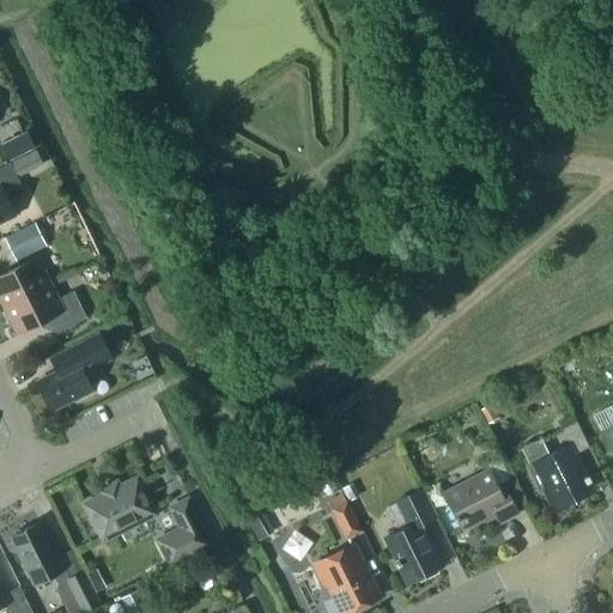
[(0,144),(8,161),(36,146),(28,129),(0,144)]
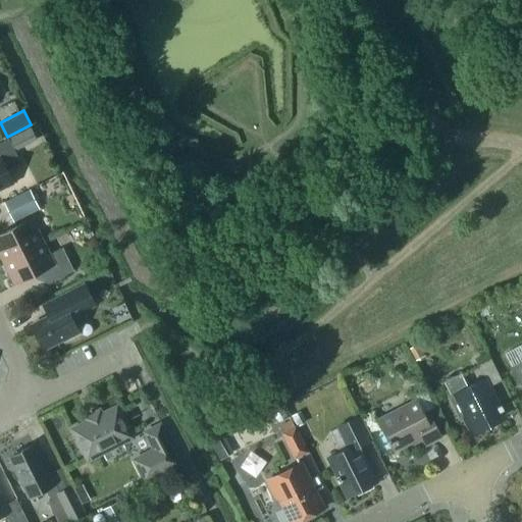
[(31,126),(9,138),(0,142),(0,188),(12,181),(3,163),(18,156),(14,150),(37,139),(31,126)]
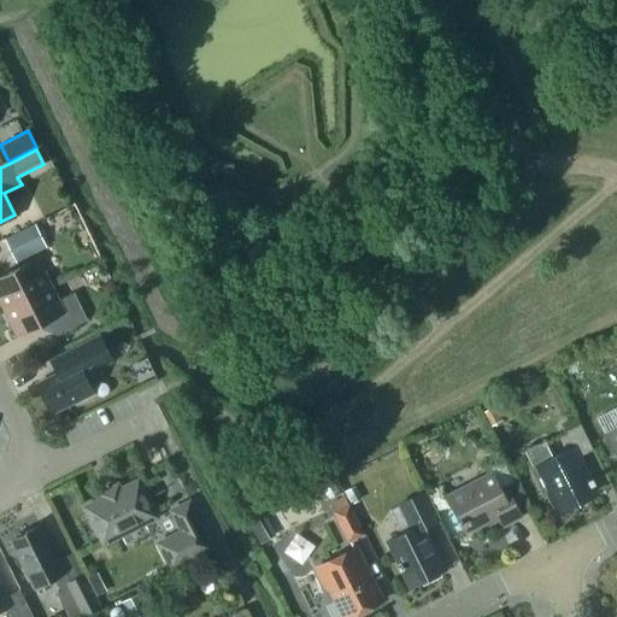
[(5,239),(17,262),(47,246),(35,223),(5,239)]
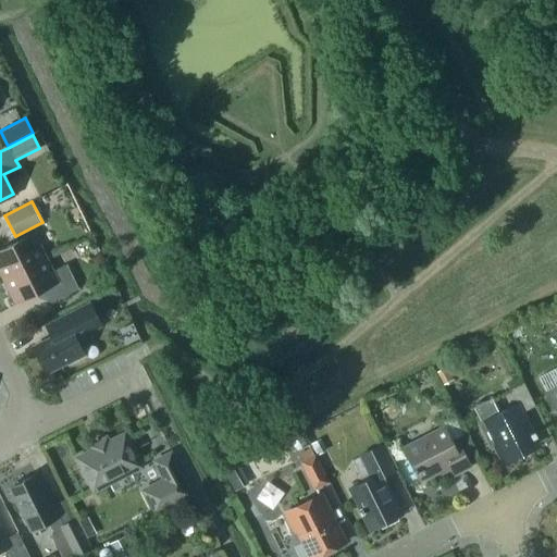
[(0,249),(0,269),(4,277),(46,257),(34,233),(0,249)]
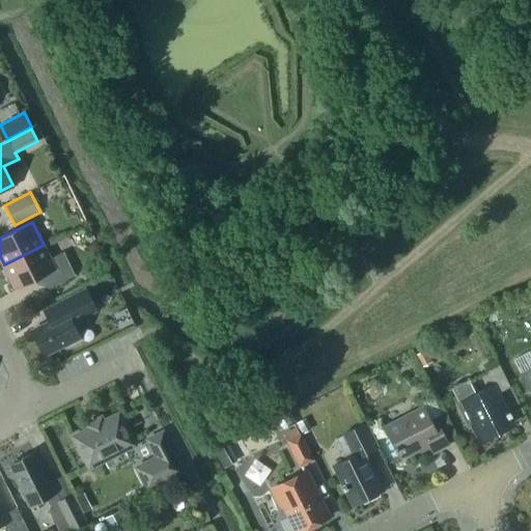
[(44,245),(4,264),(16,287),(43,274),(49,287),(75,275),(63,251),(50,258),(44,245)]
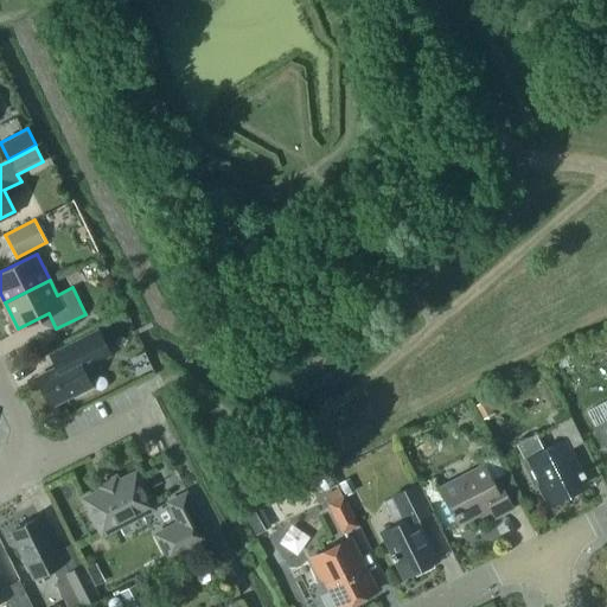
[(50,353),(56,366),(37,377),(51,404),(74,394),(76,397),(94,388),(83,368),(110,353),(98,330),(50,353)]
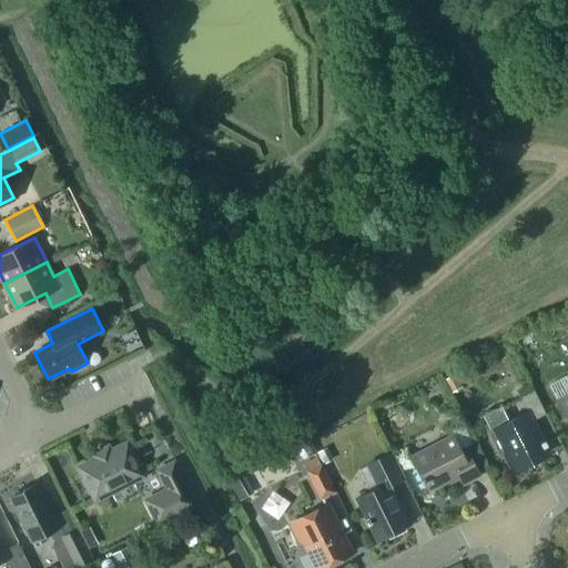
[(567,373),(549,383),(558,401),(567,419),(567,373)]
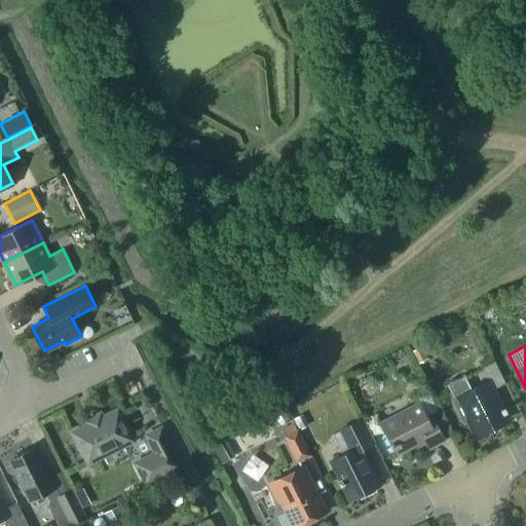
[(473,389),(465,376),(448,385),(455,401),(459,400),(468,419),(472,418),(481,436),(510,421),(493,389),(506,383),(496,361),(483,368),(490,381),(473,389)]
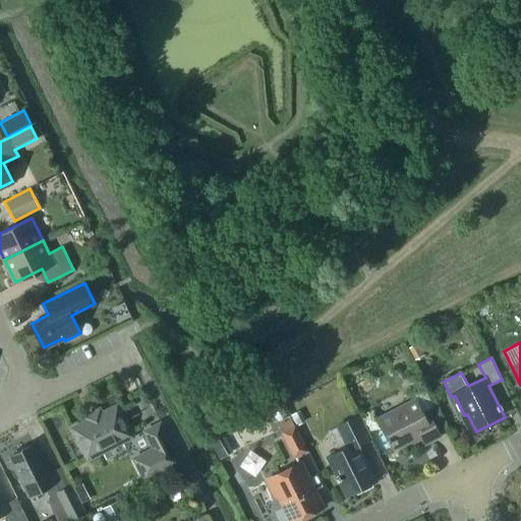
[(416,399),(377,418),(387,438),(386,438),(388,442),(389,442),(393,451),(420,437),(424,445),(441,436),(429,413),(424,415),(422,411),(416,399)]
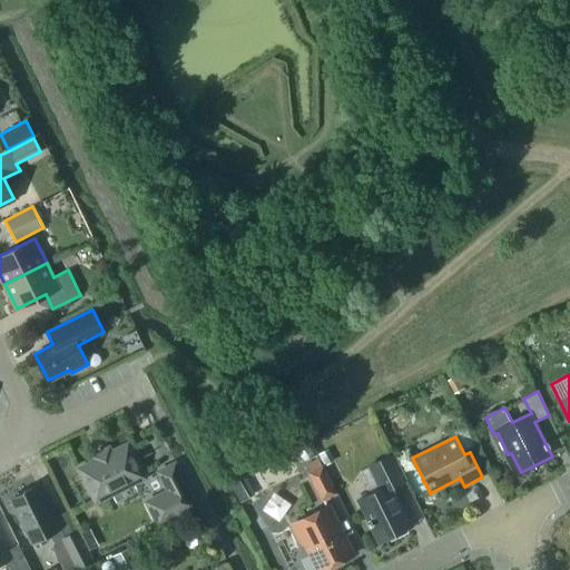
[(88,490),(91,491),(96,500),(144,475),(127,444),(80,468),(85,477),(84,480),(88,490)]
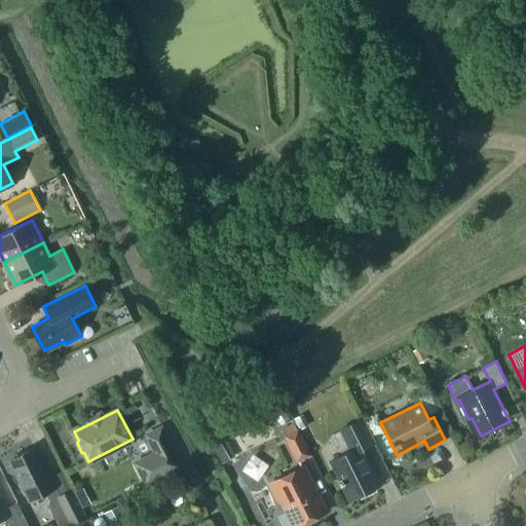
[(301,416),(294,418),(298,428),(304,426),(301,416)]
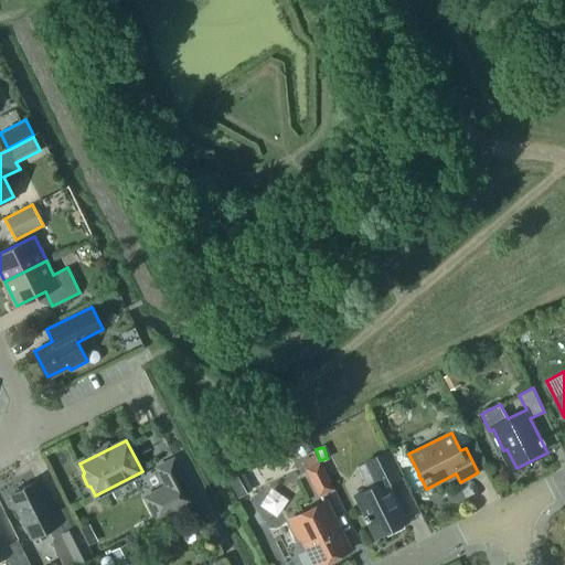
[(386,450),(356,466),(368,488),(354,494),(375,536),(406,521),(387,482),(400,476),(386,450)]
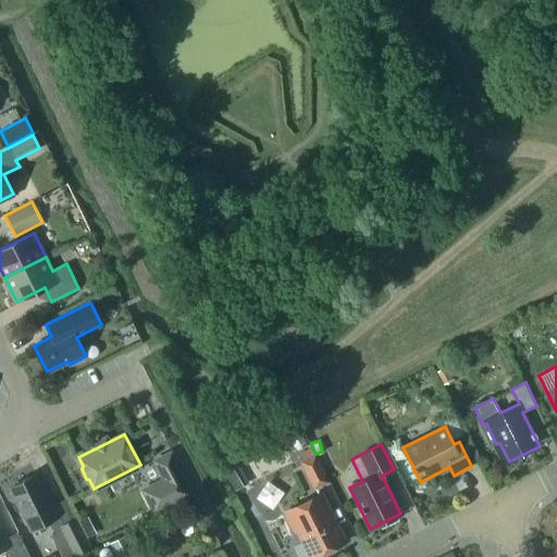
[(139,490),(153,517),(195,495),(171,449),(151,459),(161,478),(139,490)]
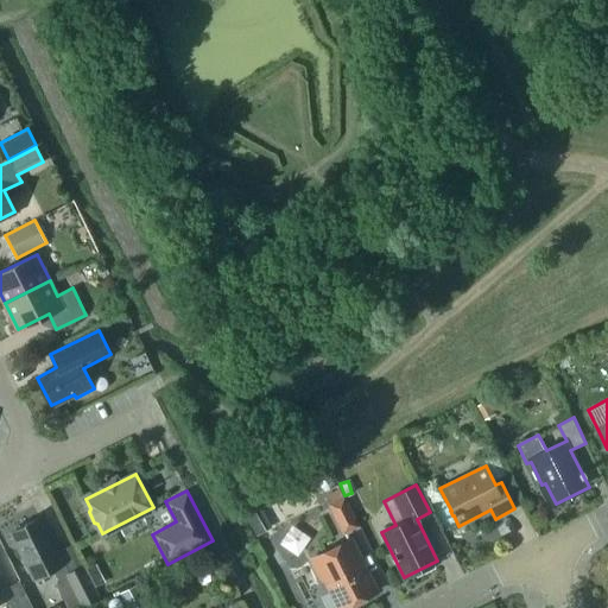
[(328,504),(343,533),(358,525),(343,496),(328,504)]
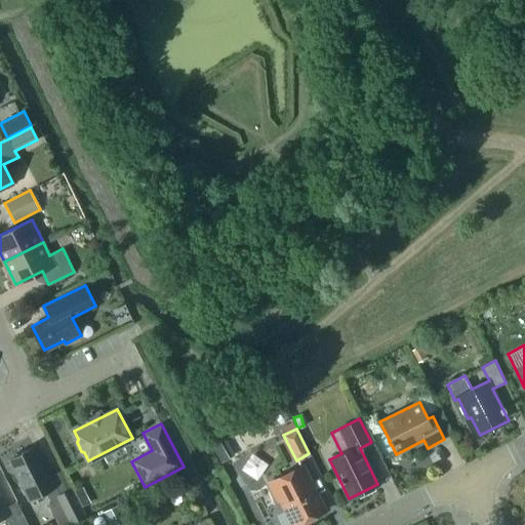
[(227,440),(213,447),(221,462),(235,455),(227,440)]
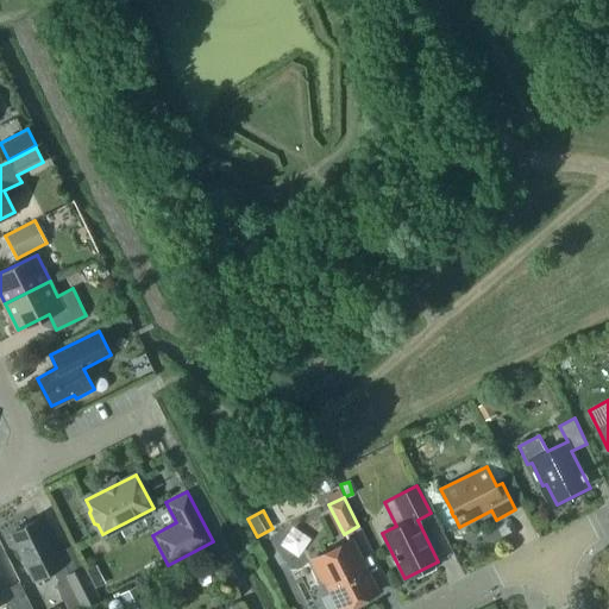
[(11,532),(33,579),(63,564),(41,518),(11,532)]
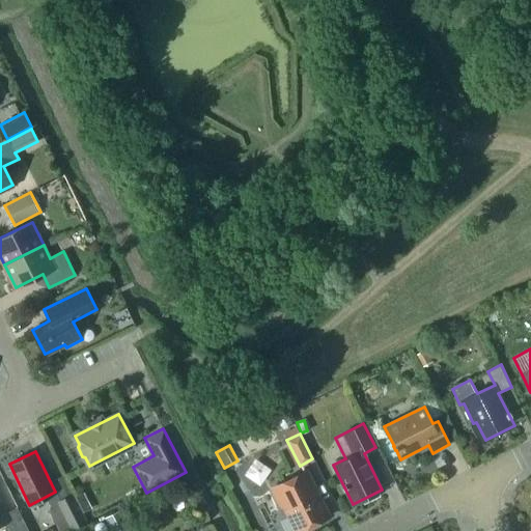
[(296,530),(298,530),(327,516),(305,472),(272,488),(281,506),(284,504),(298,530),(296,530)]
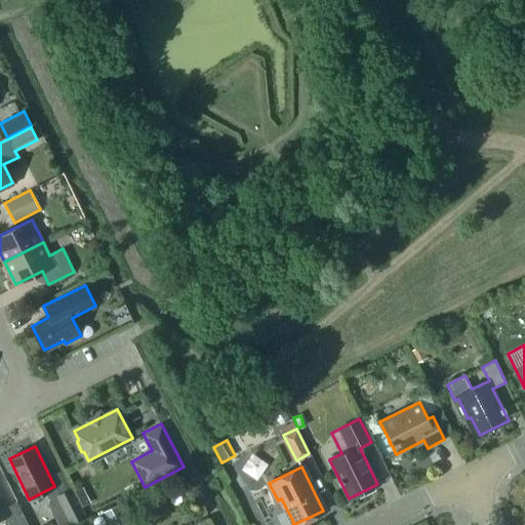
[(84,486),(74,491),(82,508),(92,502),(84,486)]
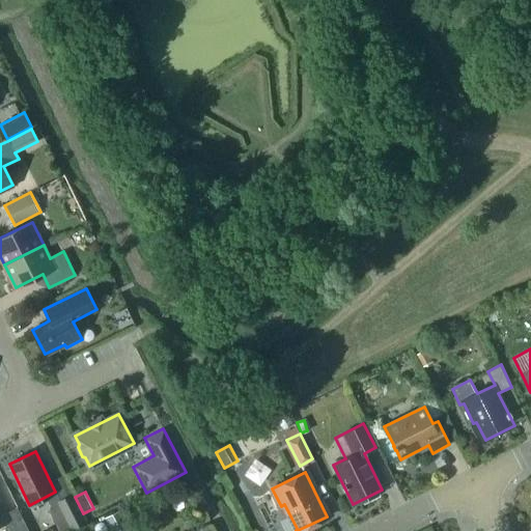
[(56,501),(71,530),(85,523),(70,494),(56,501)]
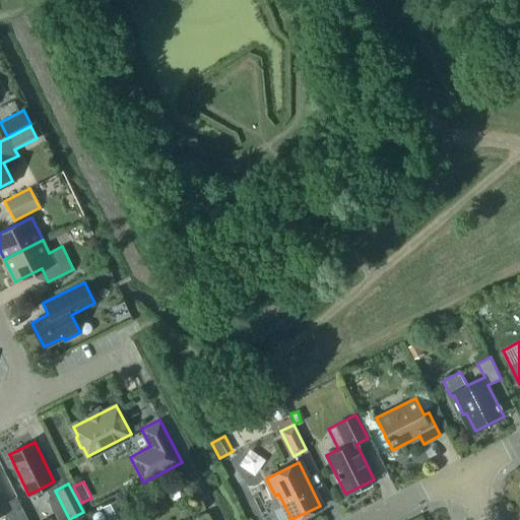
[(0,513),(4,512),(7,519),(27,519),(19,503),(16,497),(5,502),(0,491),(0,513)]
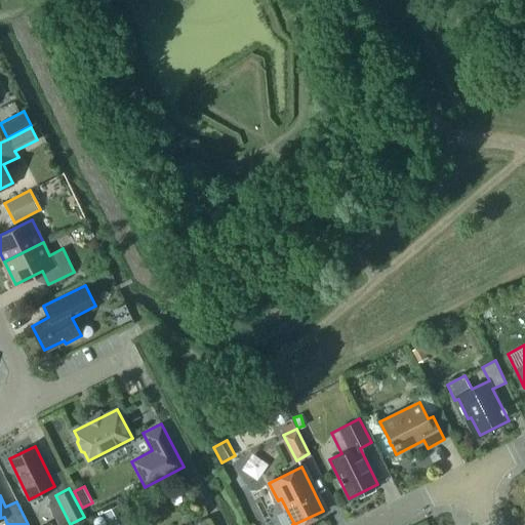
[(129,524),(119,505),(104,512),(111,524),(129,524)]
